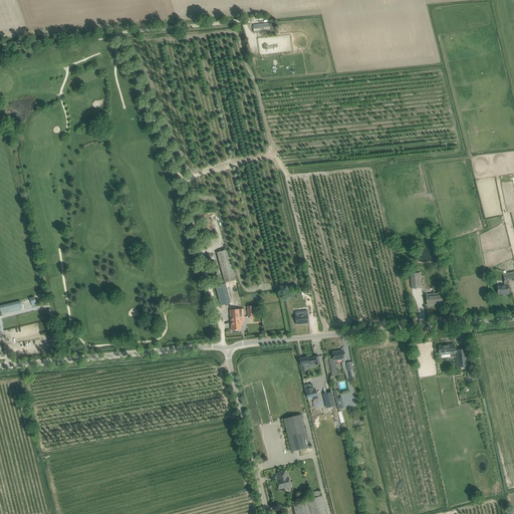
[(254,33),(262,32),(261,24),(253,25),(254,33)]
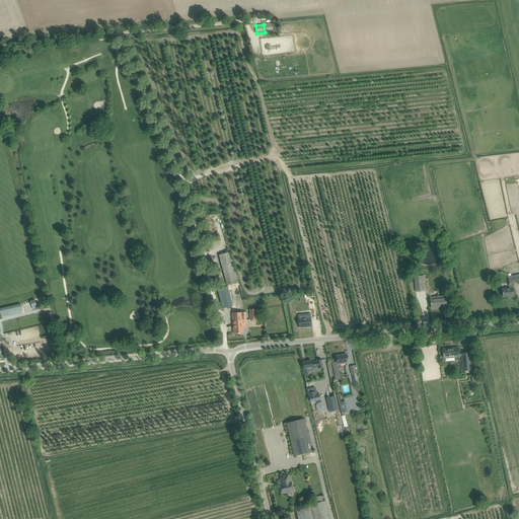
[(227,285),(232,284),(238,283),(230,252),(224,253),(219,255),(227,285)]
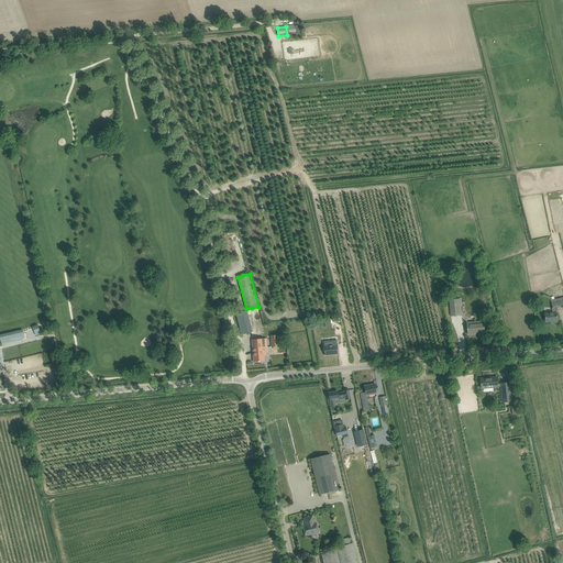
[(562,305),(562,297),(551,300),(553,308),(552,308),(552,313),(544,313),(545,322),(553,321),(553,322),(558,322),(556,312),(555,307),(562,305)]
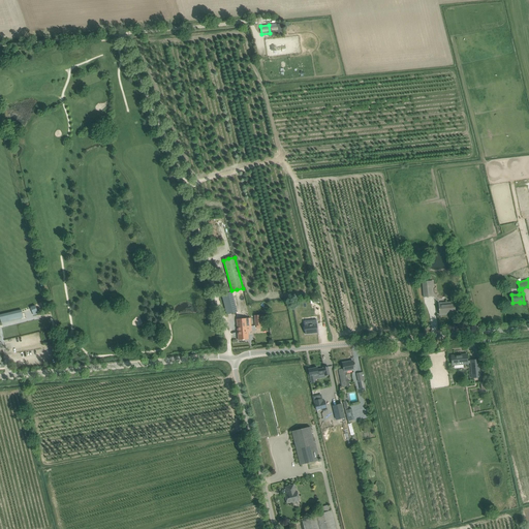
[(433,288),(432,281),(423,282),(424,298),(433,297),(432,288),(433,288)]
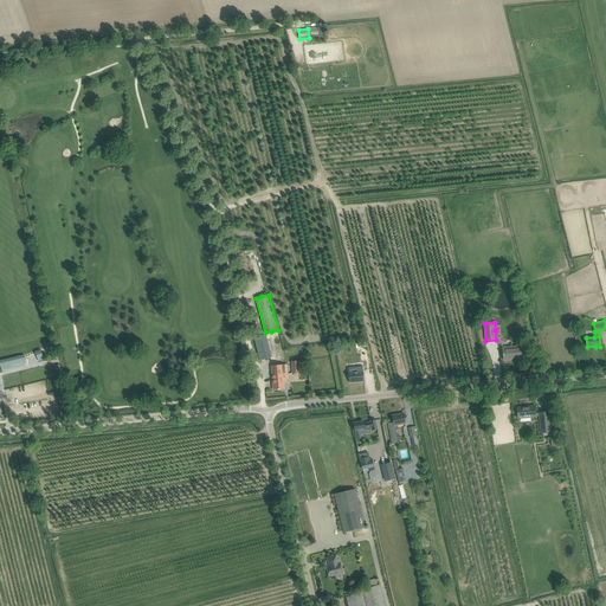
[(260,360),(266,359),(271,358),(265,334),(255,337),(260,360)]
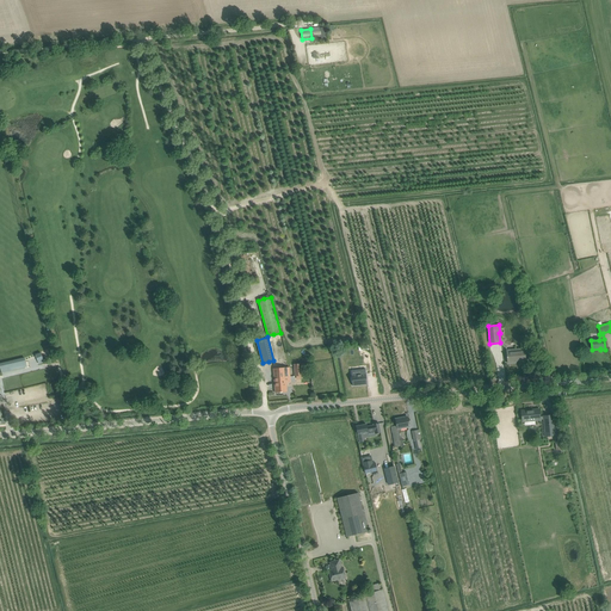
[(525,360),(525,355),(524,349),(506,350),(507,357),(506,357),(506,358),(507,358),(507,360),(516,359),(516,362),(525,360)]
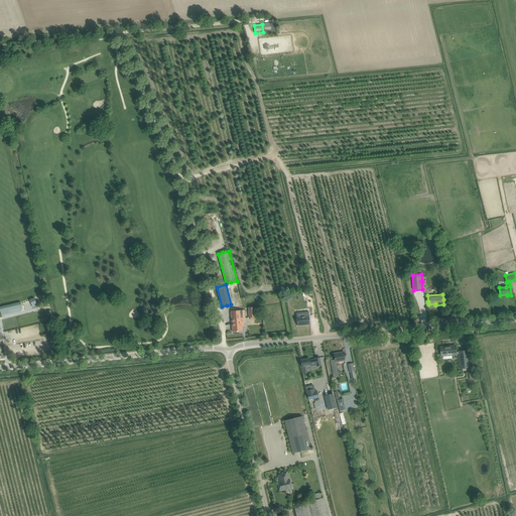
[(0,313),(0,314),(21,310),(20,302),(0,305),(0,313)]
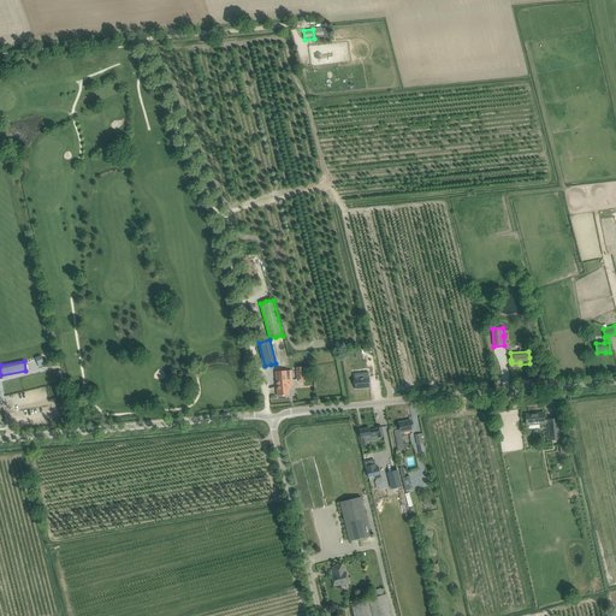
[(296,367),(297,373),(297,379),(311,379),(309,366),(296,367)]
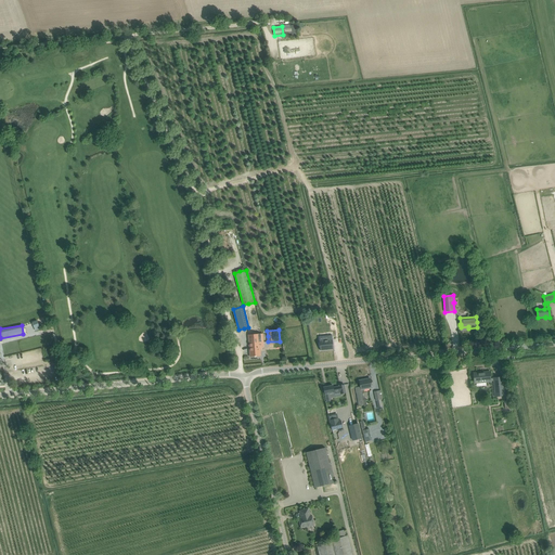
[(263,347),(263,341),(262,334),(254,334),(248,335),(250,357),(260,356),(260,347),(263,347)]
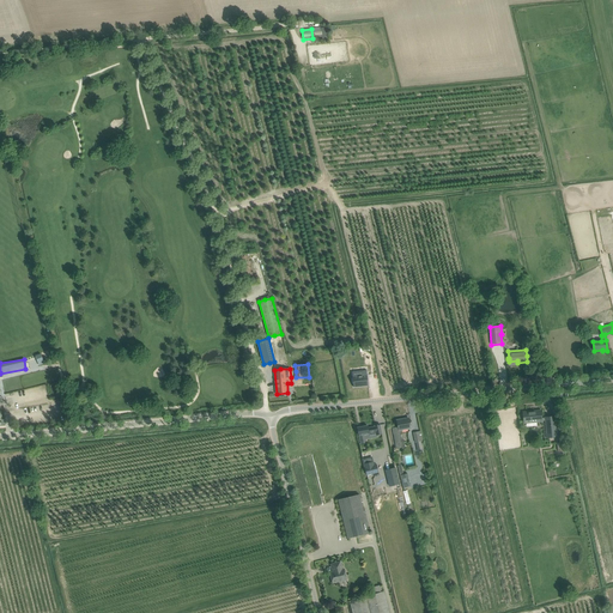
[(363,375),(352,376),(353,387),(369,386),(366,370),(363,371),(363,375)]
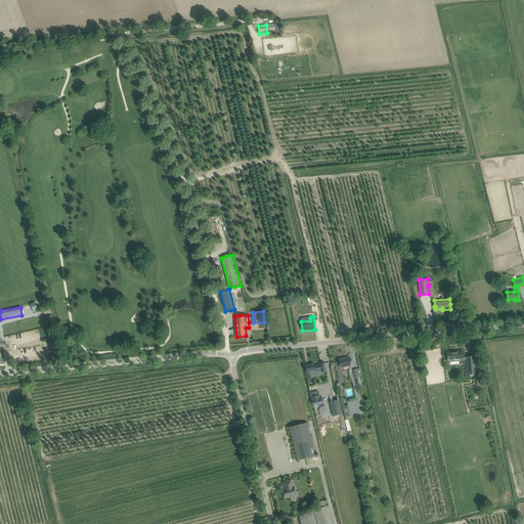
[(474,356),(463,357),(463,351),(456,351),(456,352),(451,353),(451,352),(447,352),(447,354),(447,361),(449,361),(450,365),(460,364),(459,360),(466,360),(468,375),(476,374),(475,361),(474,356)]
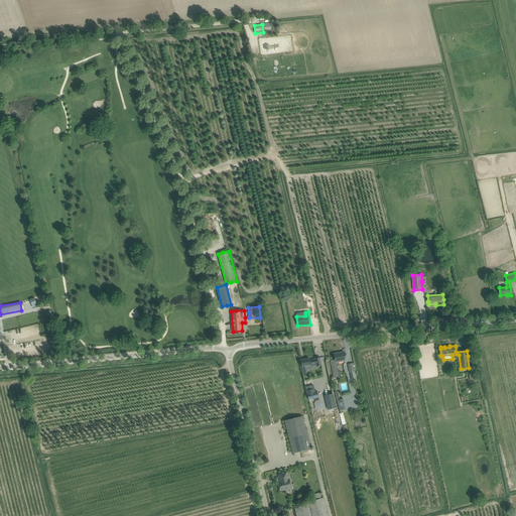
[(331,361),(332,366),(333,374),(334,378),(341,377),(340,371),(339,371),(337,364),(339,364),(339,362),(346,360),(345,357),(344,352),(340,353),(339,354),(339,353),(334,354),(335,360),(331,361)]
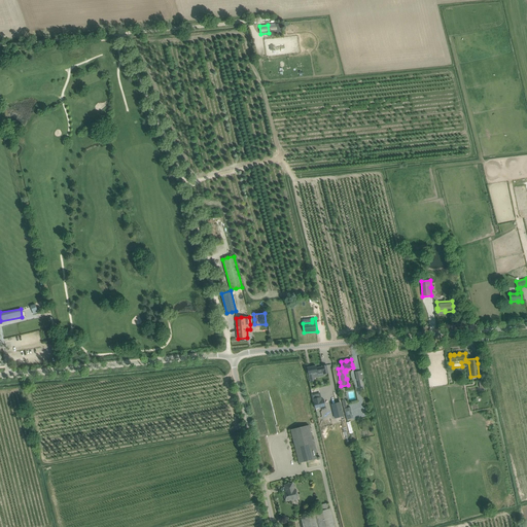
[(328,374),(327,371),(326,365),(322,366),(316,367),(316,366),(307,367),(308,373),(309,375),(310,382),(315,381),(314,380),(314,378),(324,376),(324,374),(328,374)]
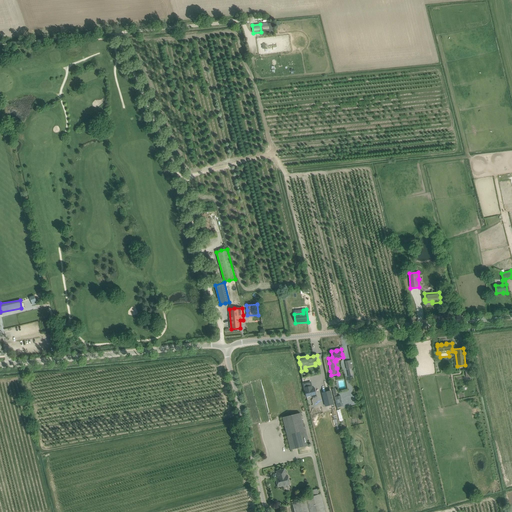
[(355,377),(353,368),(351,360),(345,361),(347,370),(349,378),(355,377)]
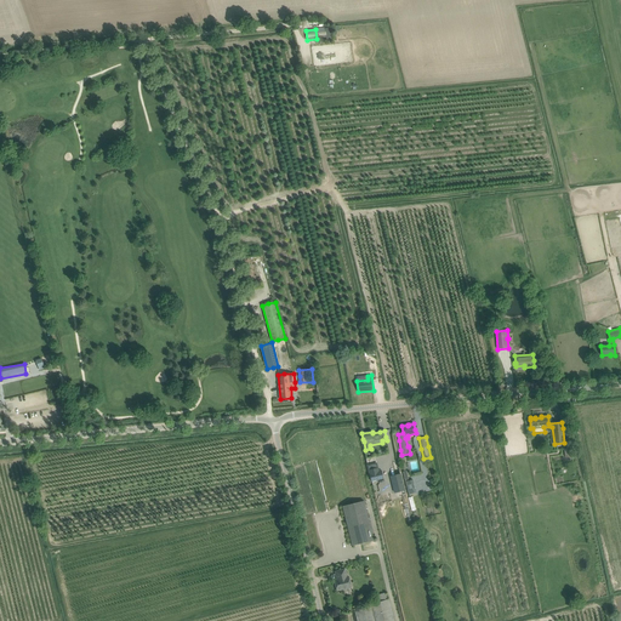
[(377,463),(368,466),(370,473),(371,482),(383,478),(381,471),(379,472),(377,463)]
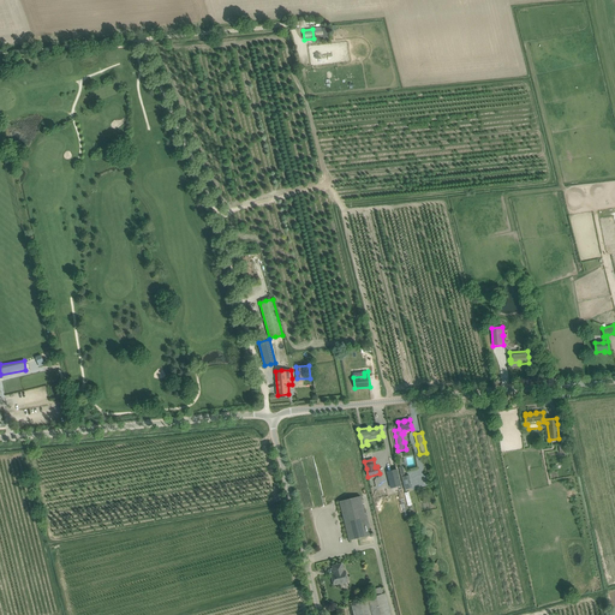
[(399,467),(400,471),(404,488),(412,485),(410,476),(405,477),(404,470),(402,466),(399,467)]
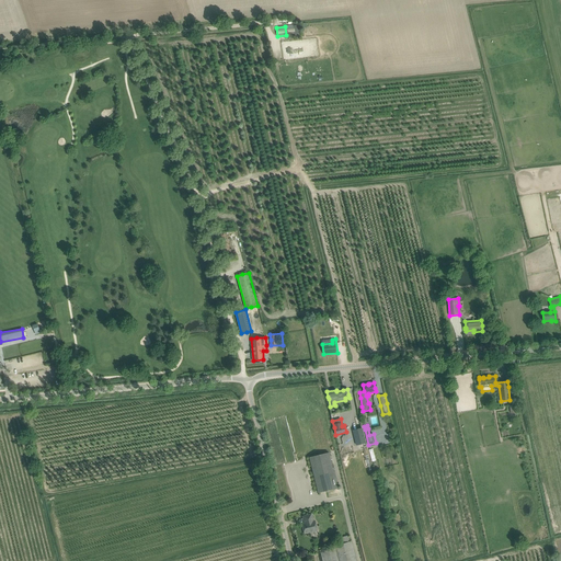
[(366,443),(363,428),(353,431),(356,446),(366,443)]
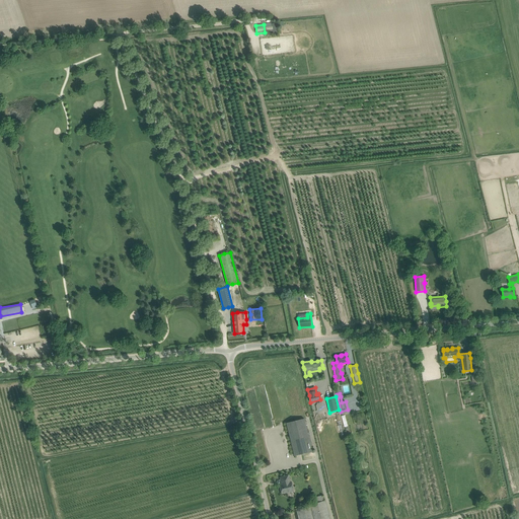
[(295,456),(312,452),(304,419),(287,423),(295,456)]
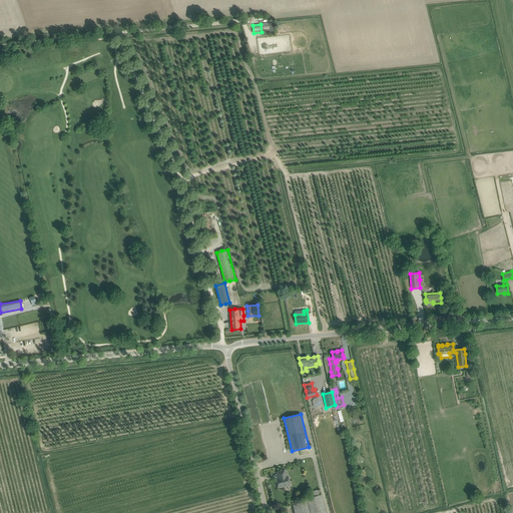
[(279,488),(284,487),(290,485),(288,476),(287,477),(286,470),(282,471),(277,472),(278,477),(279,479),(277,479),(279,488)]
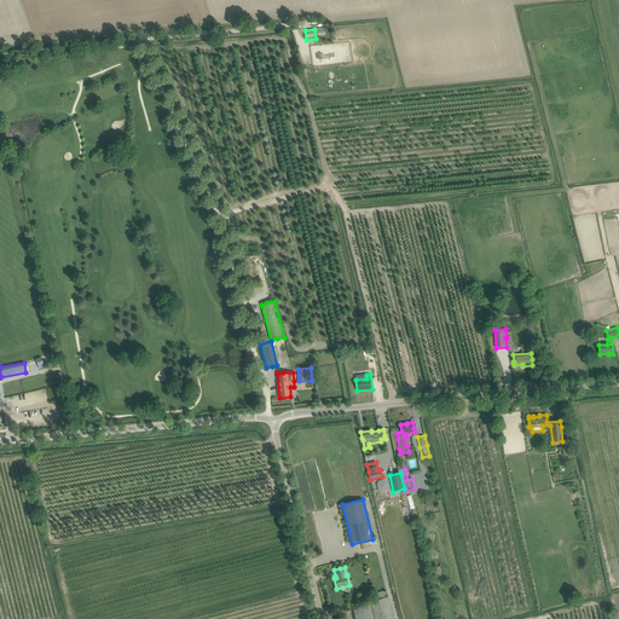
[(370,595),(371,602),(370,602),(370,605),(353,609),(356,618),(392,618),(387,599),(386,599),(385,591),(370,595)]
